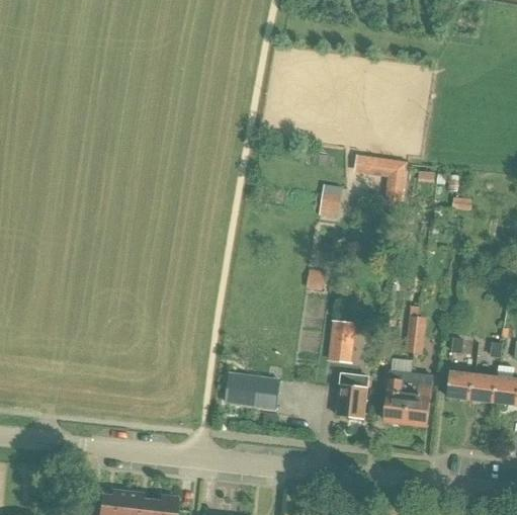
[(401,205),(406,161),(357,155),(355,167),(392,172),(388,203),(401,205)]
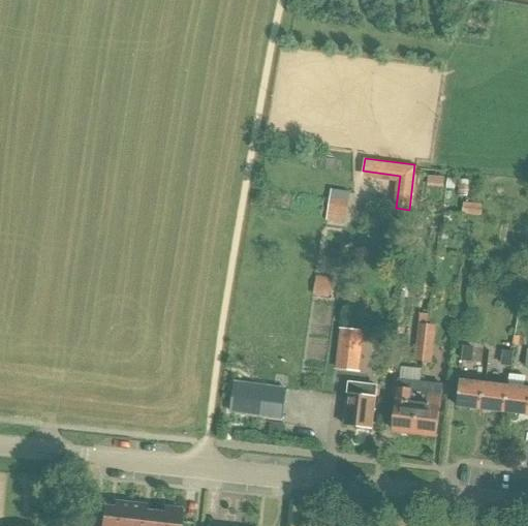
[(346,213),(349,190),(330,187),(325,218),(341,220),(342,213),(346,213)]
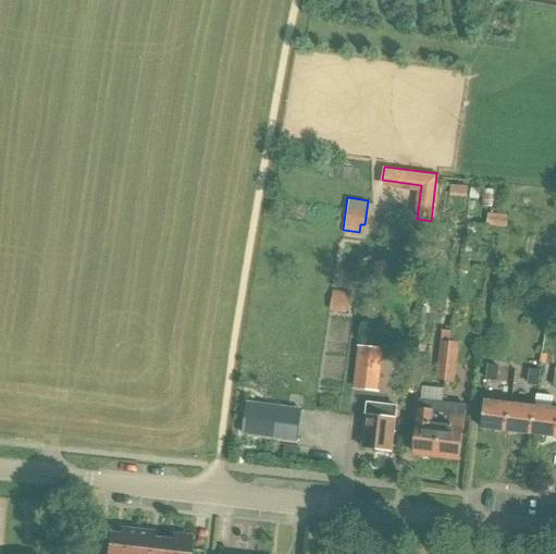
[(505,224),(506,213),(486,211),(485,222),(505,224)]
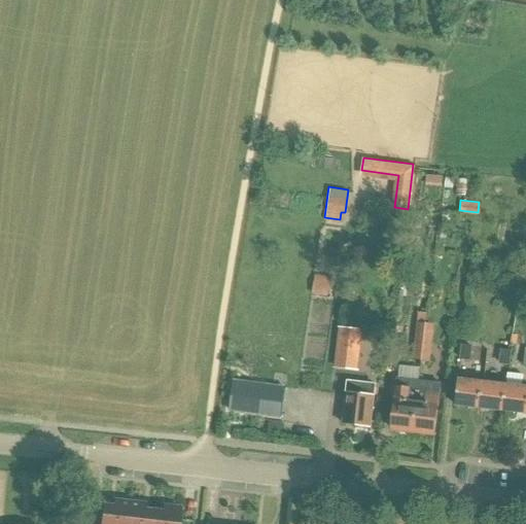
[(327,294),(330,275),(314,273),(311,291),(327,294)]
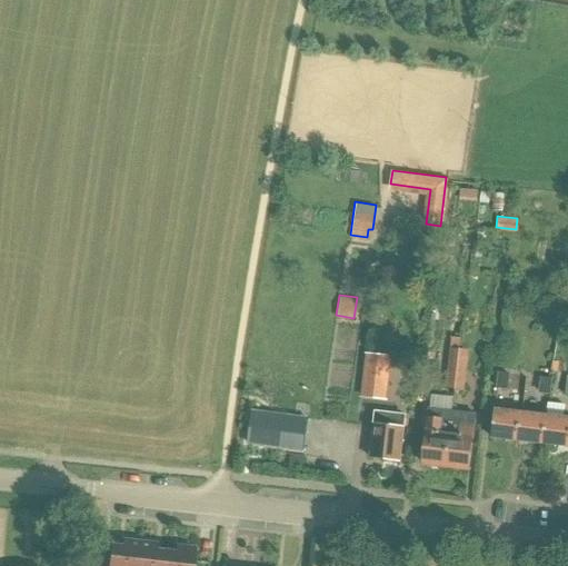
[(462,388),(467,348),(450,346),(446,386),(462,388)]
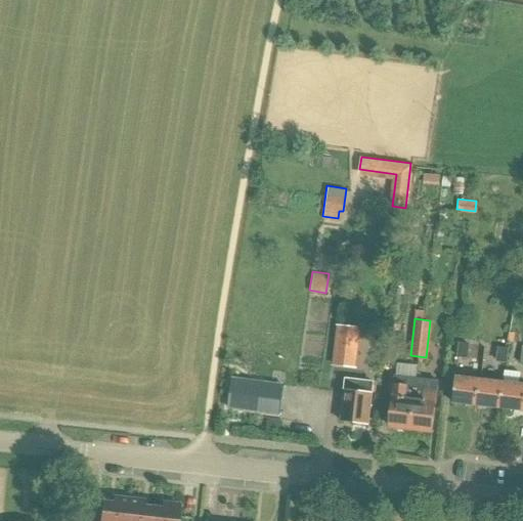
[(355,366),(359,326),(336,322),(331,363),(355,366)]
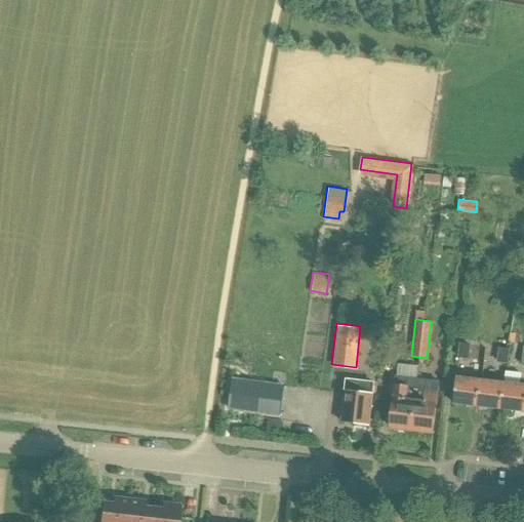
[(507,362),(509,347),(507,347),(508,339),(496,338),(495,347),(497,347),(495,361),(507,362)]
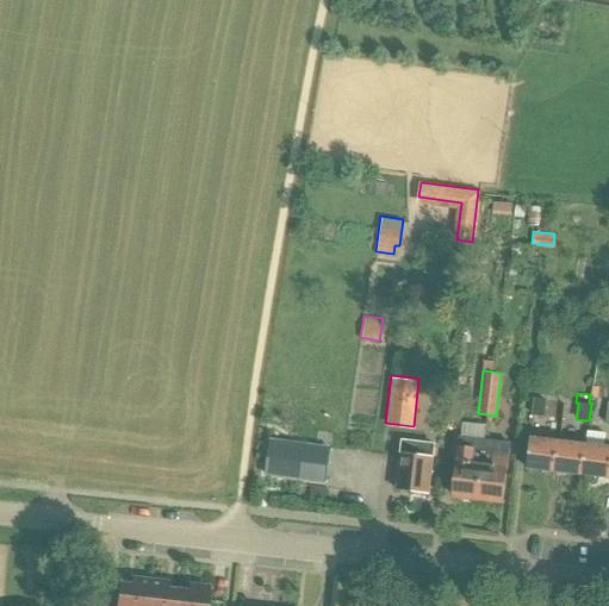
[(544,414),(545,397),(533,395),(530,413),(544,414)]
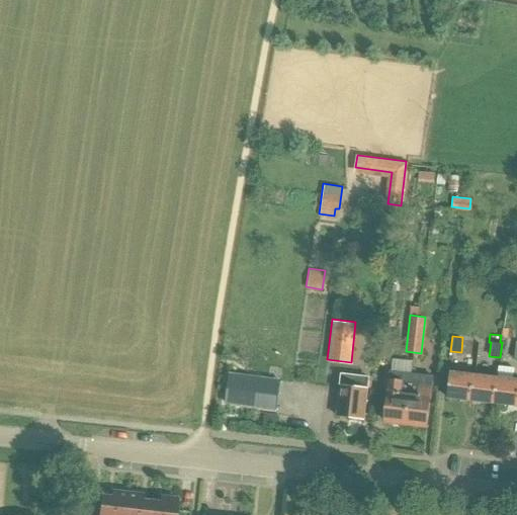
[(495,402),(499,365),(498,364),(497,374),(475,372),(471,399),(495,402)]
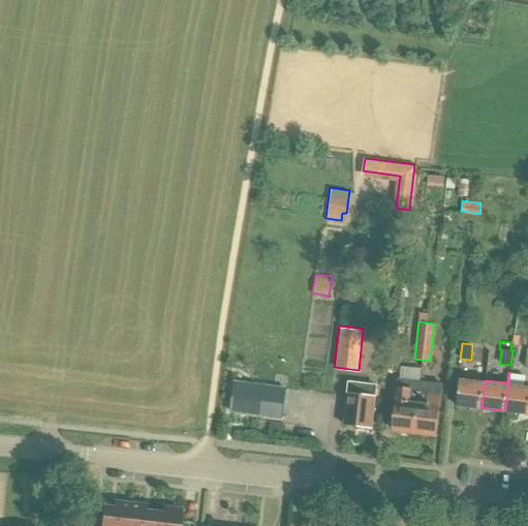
[(509,373),(505,410),(527,412),(527,384),(523,384),(524,374),(509,373)]
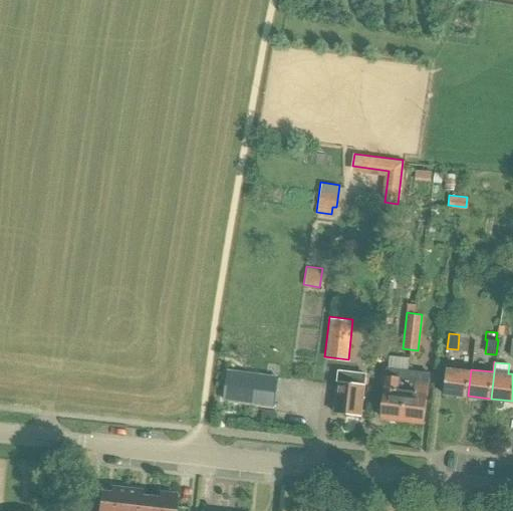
[(403,419),(409,368),(389,366),(382,416),(403,419)]
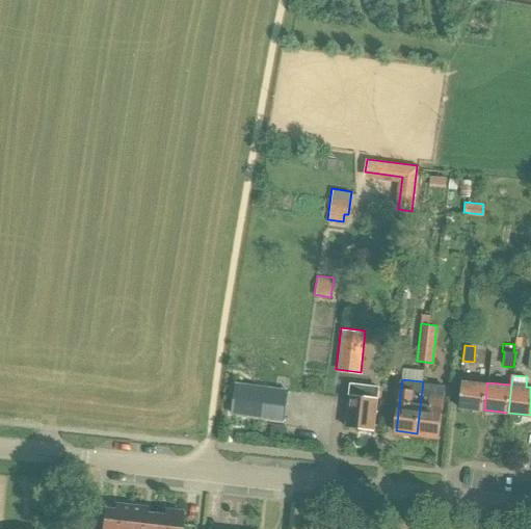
[(484,410),(487,382),(462,379),(459,406),(484,410)]
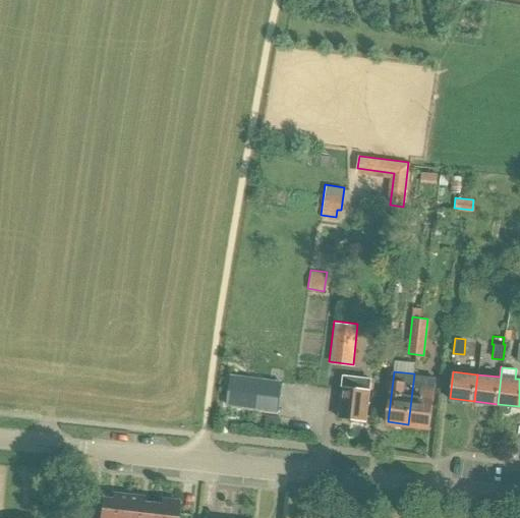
[(366,419),(369,389),(370,378),(342,373),(341,386),(342,386),(339,416),(366,419)]
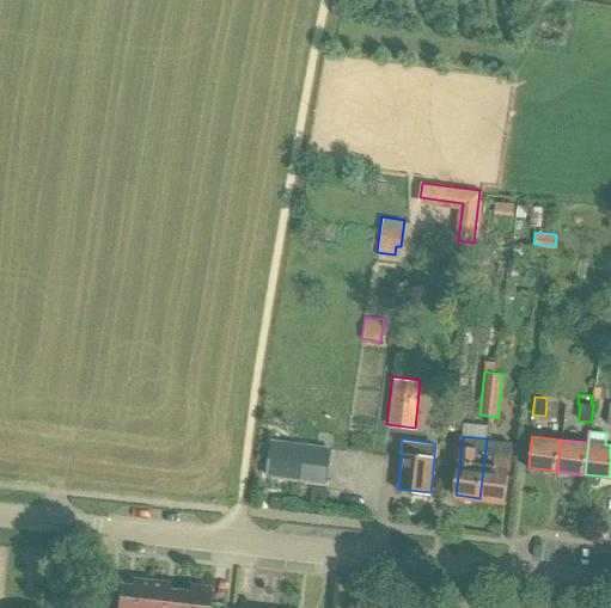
[(487,438),(480,498),(505,501),(511,442),(487,438)]
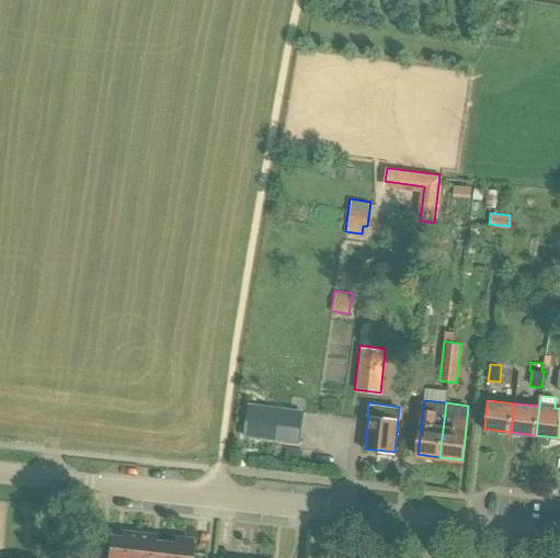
[(134,557),(137,532),(122,530),(121,535),(110,534),(106,557),(134,557)]
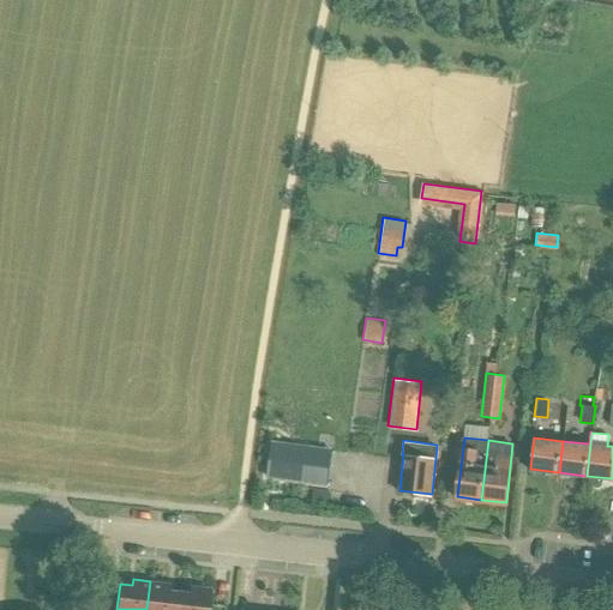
[(175,609),(179,591),(167,590),(168,583),(150,581),(146,609),(175,609)]
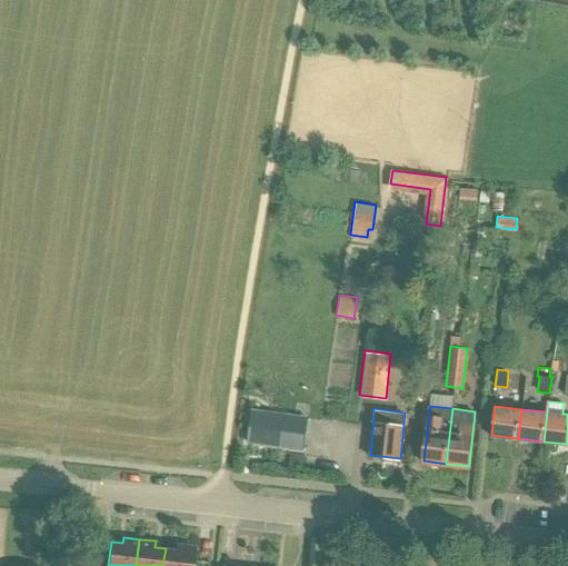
[(166,548),(162,565),(191,565),(193,545),(177,544),(176,549),(166,548)]
